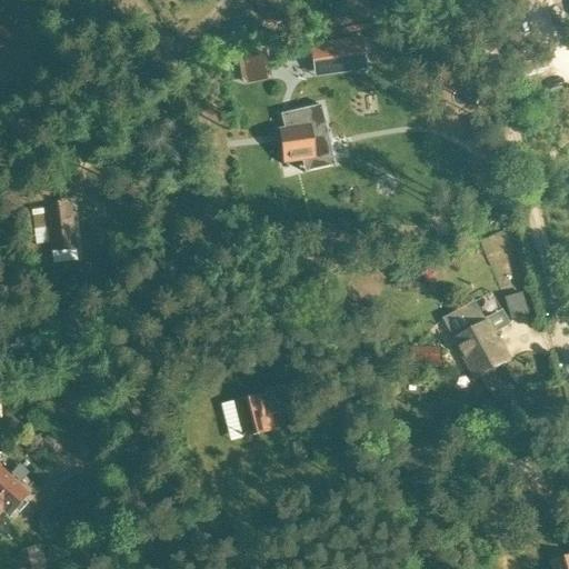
[(281,0),(251,0),(270,25),(289,10),(281,0)]
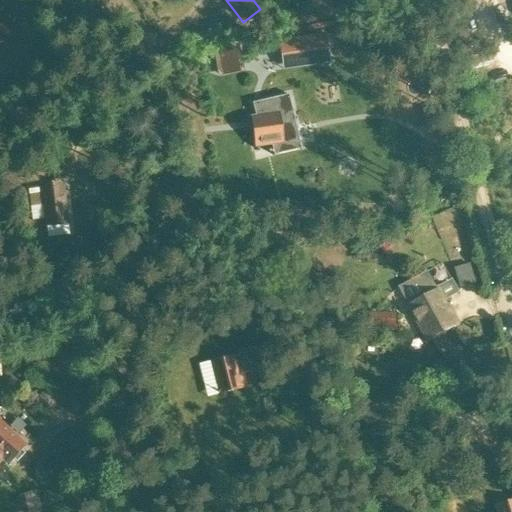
[(0,43),(10,25),(0,19),(0,43)]
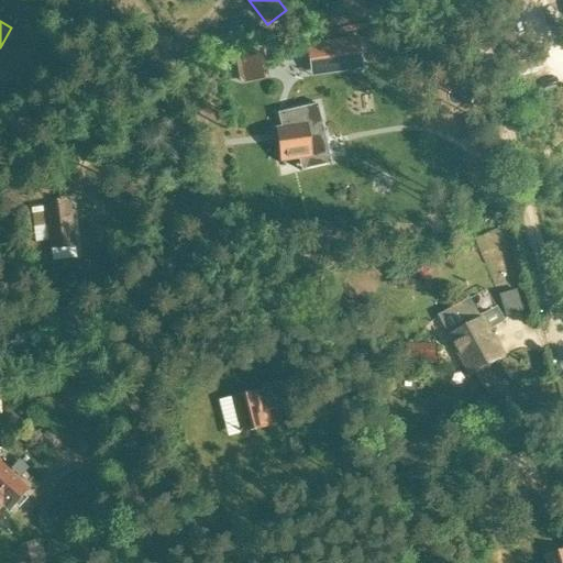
[(359,40),(305,46),(309,80),(363,73),(359,40)]
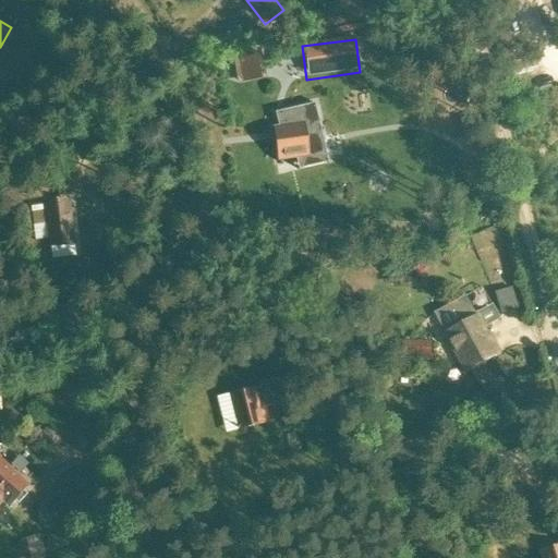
[(278,128),(271,129),(277,162),(295,160),(298,171),(327,164),(314,105),(275,114),(278,128)]
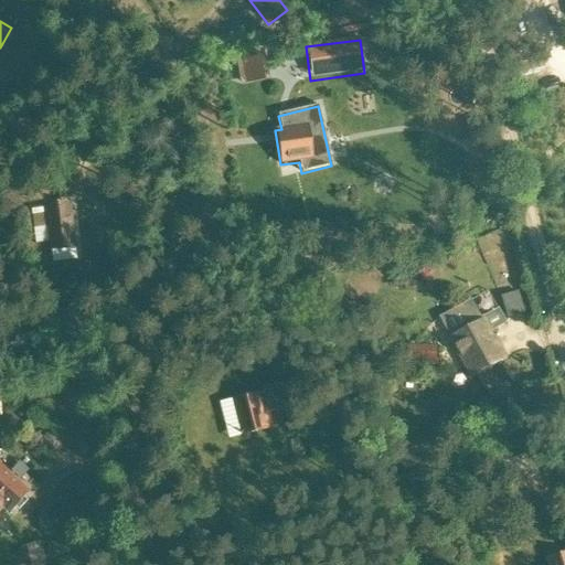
[(46,208),(46,210),(34,211),(39,242),(50,240),(51,249),(74,247),(68,204),(46,208)]
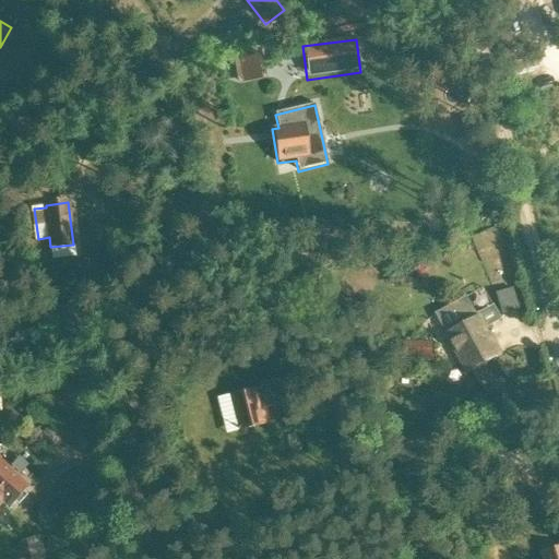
[(497,292),(503,312),(524,306),(516,285),(497,292)]
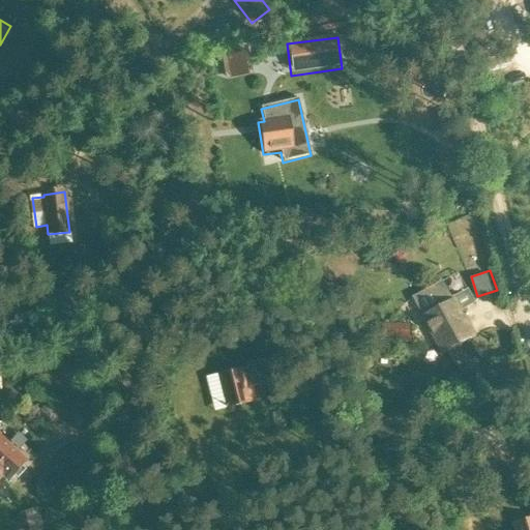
[(472,304),(465,291),(449,299),(420,315),(442,354),(471,339),(457,313),(472,304)]
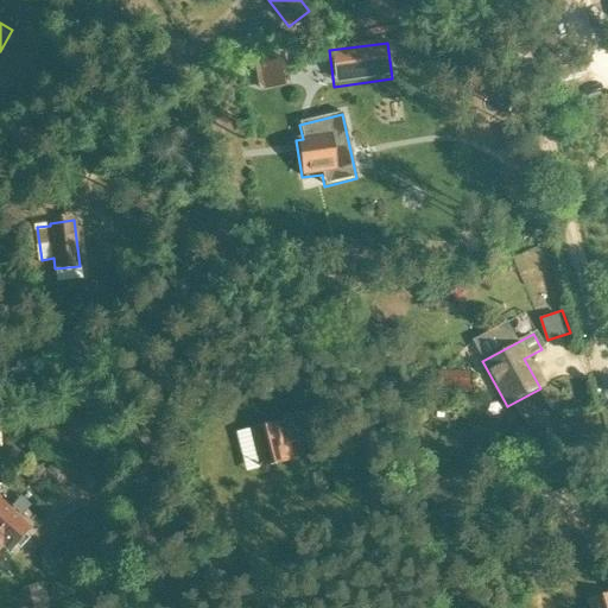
[(436,371),(435,388),(468,391),(468,373),(436,371)]
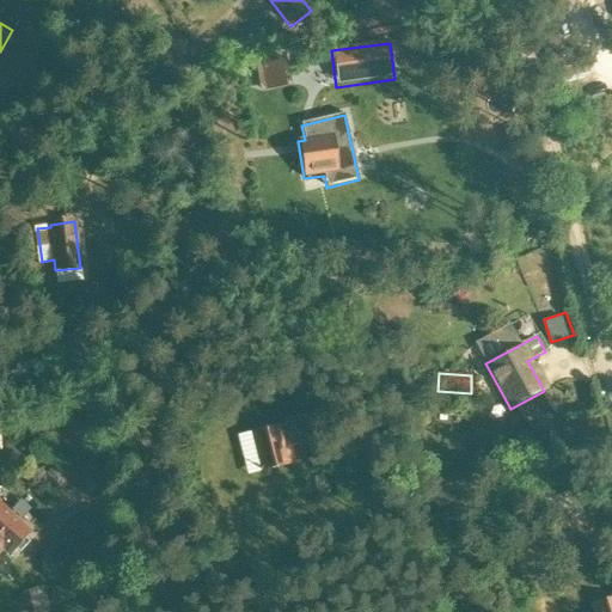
[(283,426),(248,434),(238,436),(246,470),(256,467),(257,471),(294,461),(289,442),(306,438),(301,417),(282,421),(283,426)]
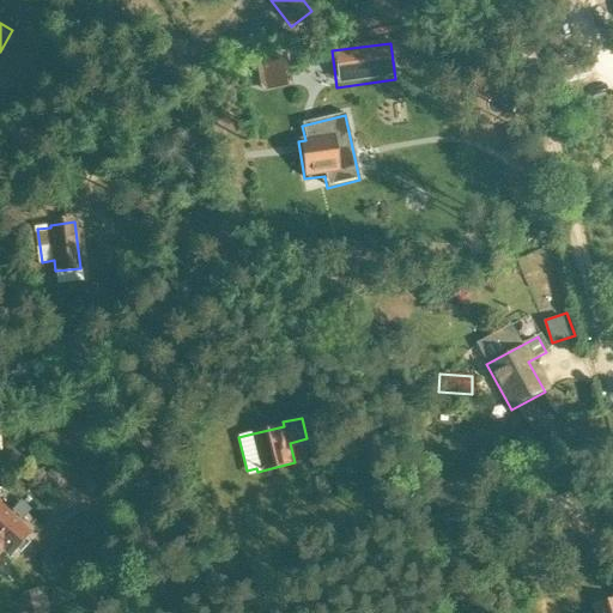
[(0,509),(0,558),(5,554),(8,558),(29,538),(0,509)]
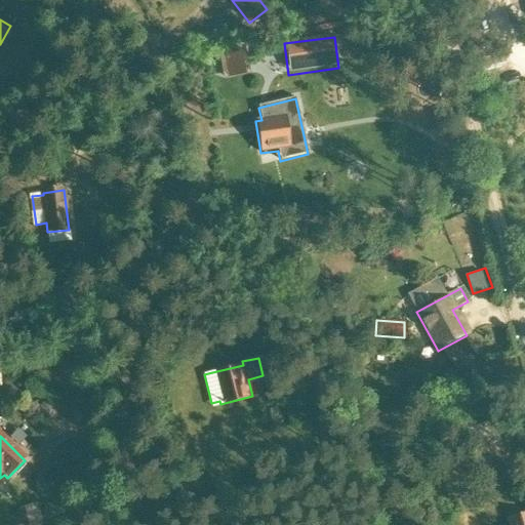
[(41,524),(38,510),(27,513),(29,524),(41,524)]
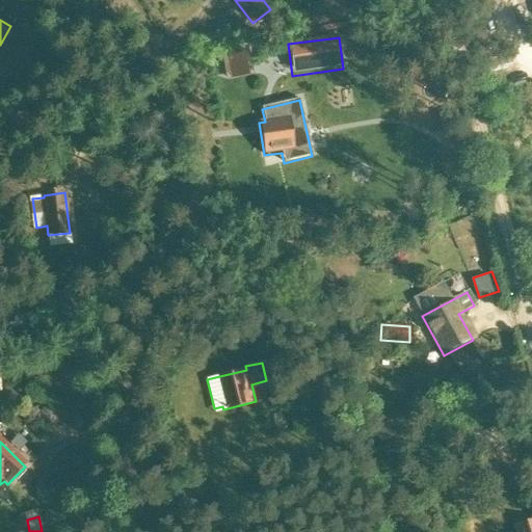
[(531,531),(531,519),(514,524),(516,531),(531,531)]
